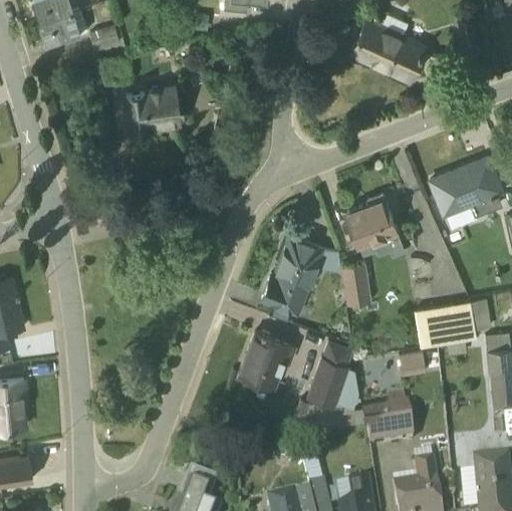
[(35,0),(41,21),(73,12),(69,0),(35,0)]
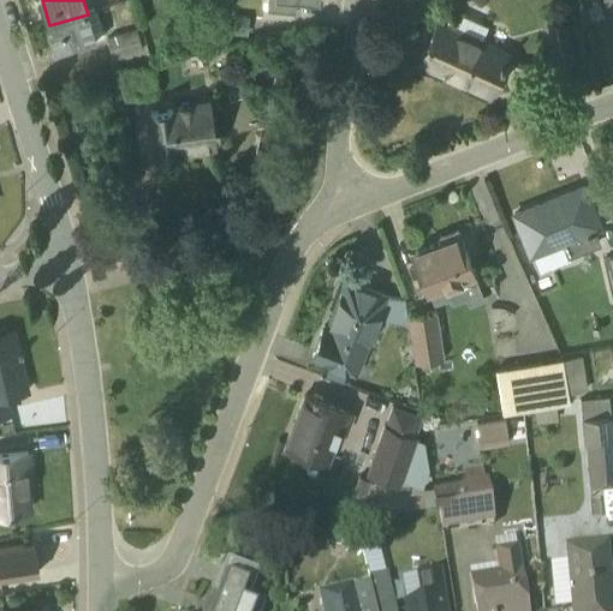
[(317,3),(317,0),(269,0),(268,13),(296,16),(297,1),(317,3)]
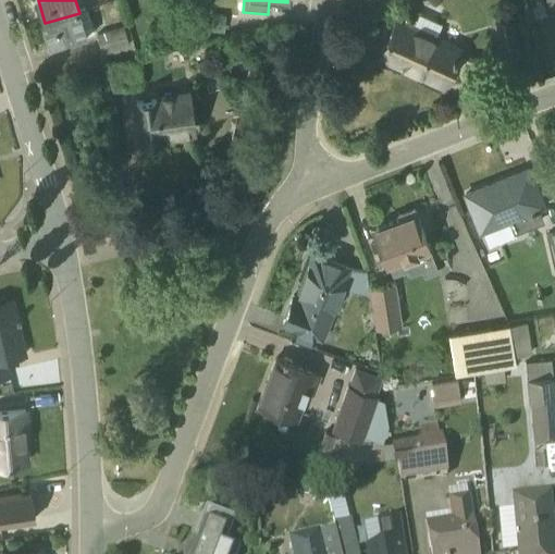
[(88,10),(79,13),(45,23),(53,47),(97,35),(88,10)]
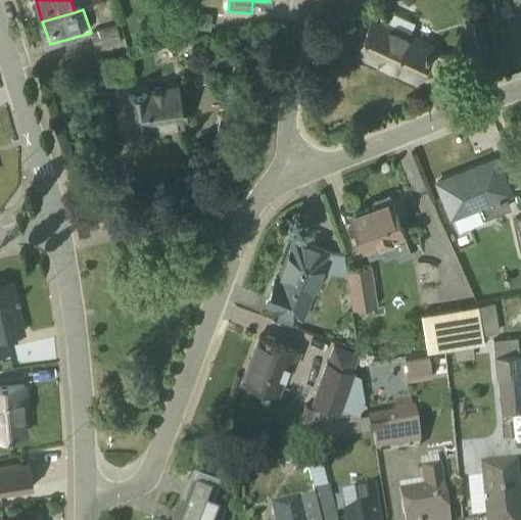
[(369,32),(360,54),(417,80),(430,52),(407,42),(415,25),(385,11),(375,35),(369,32)]
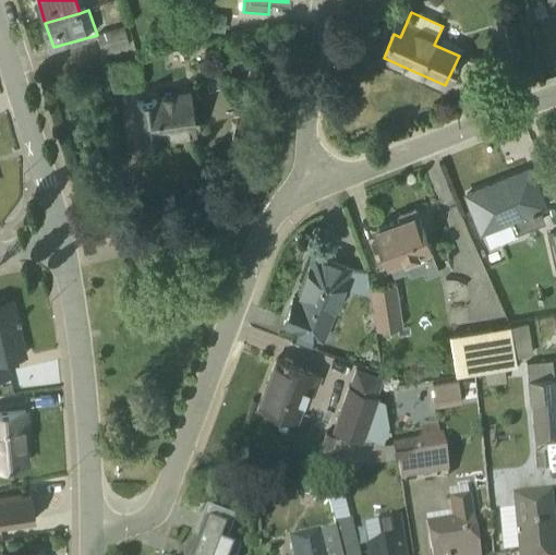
[(521,53),(515,14),(495,17),(502,57),(521,53)]
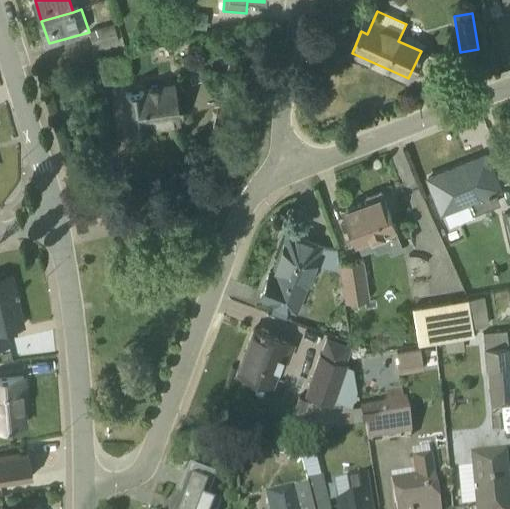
[(207,16),(194,15),(193,31),(206,32),(207,16)]
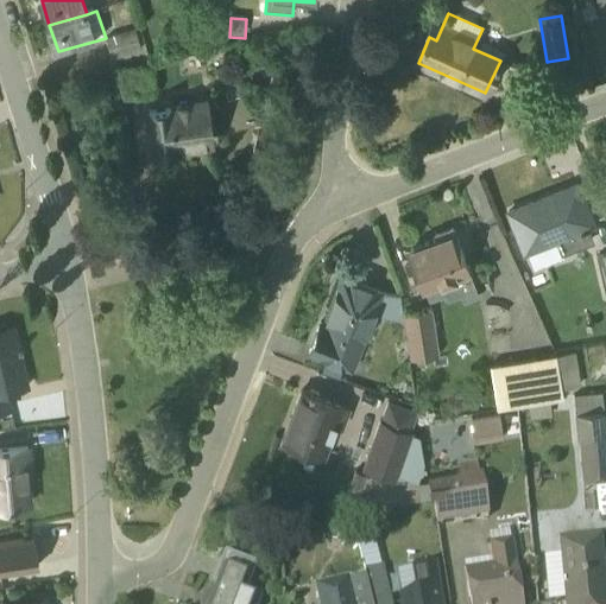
[(115,58),(146,49),(139,27),(109,37),(115,58)]
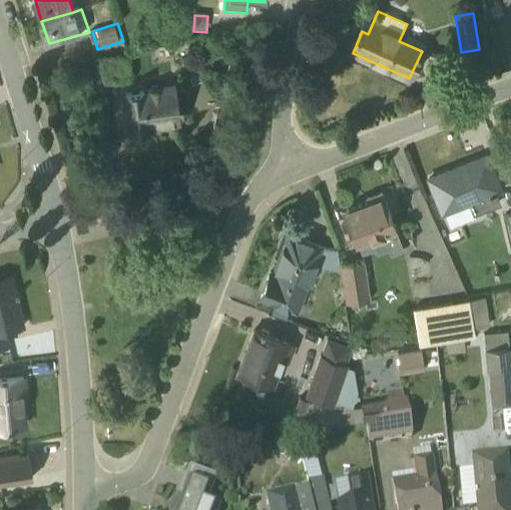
[(169,54),(188,49),(184,38),(165,43),(169,54)]
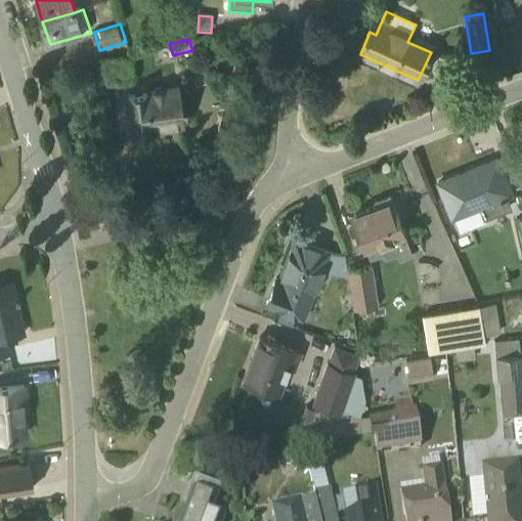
[(148,95),(129,98),(135,134),(156,131),(155,126),(183,122),(177,84),(147,89),(148,95)]
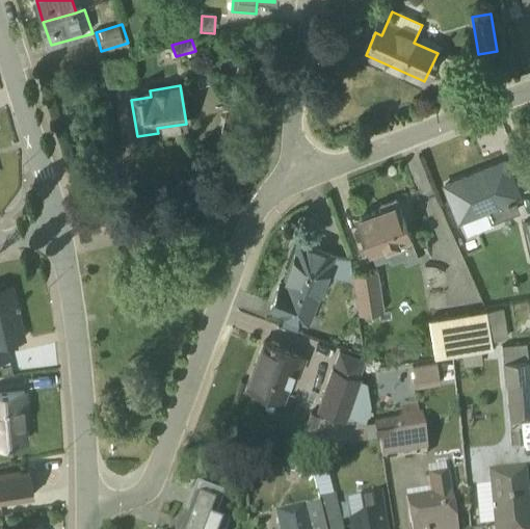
[(505,165),(446,188),(460,226),(462,225),(468,239),(495,229),(494,226),(520,215),(515,205),(520,203),(505,165)]
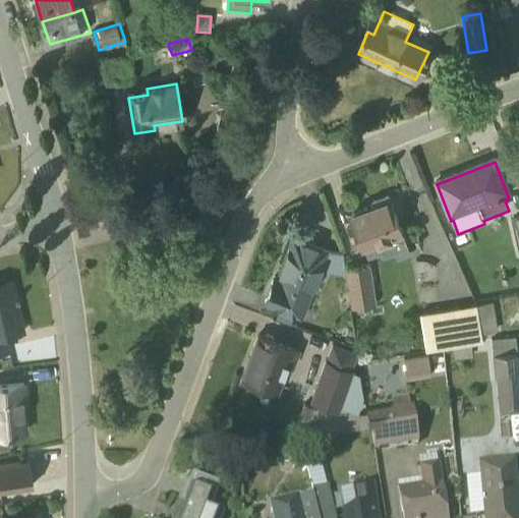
[(375,210),(352,218),(368,261),(383,255),(385,260),(395,255),(397,261),(409,256),(388,198),(372,204),(375,210)]
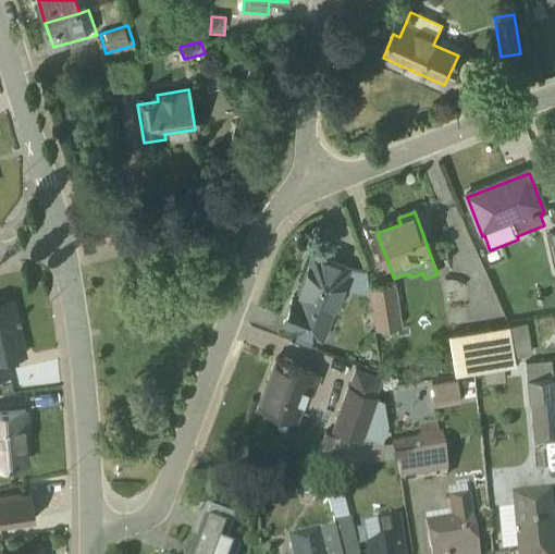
[(352,271),(315,258),(298,299),(295,298),(285,324),(327,340),(344,293),(370,296),(369,290),(368,274),(352,271)]
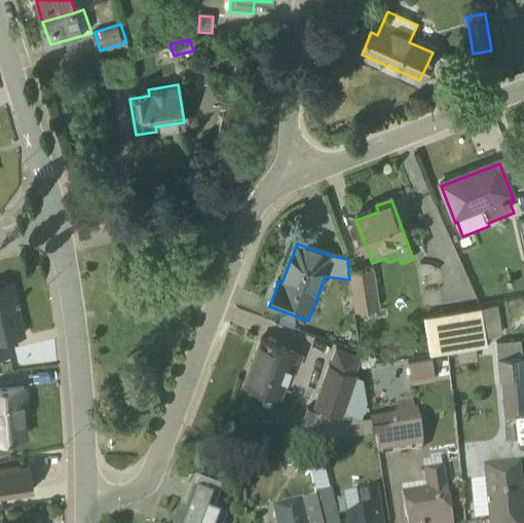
[(375,268),(348,273),(349,279),(356,313),(381,310),(375,268)]
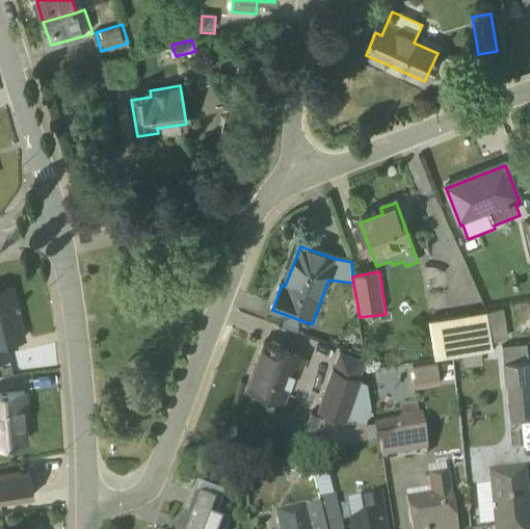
[(25,342),(15,295),(0,298),(0,364),(12,361),(9,345),(25,342)]
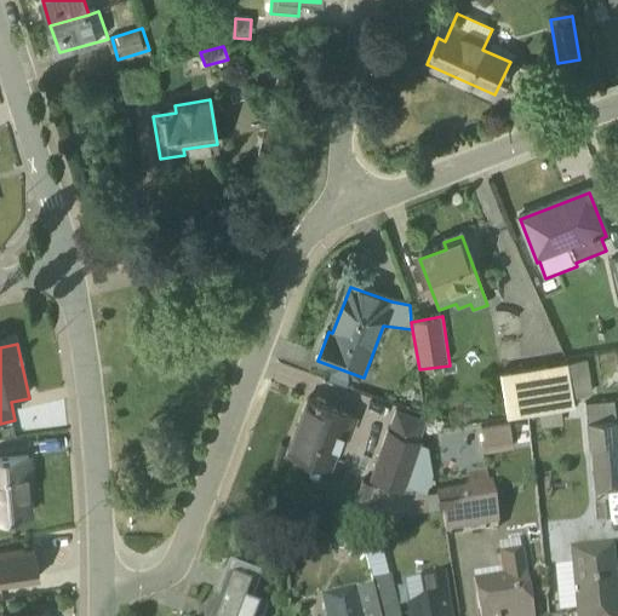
[(574,398),(594,395),(588,361),(567,364),(574,398)]
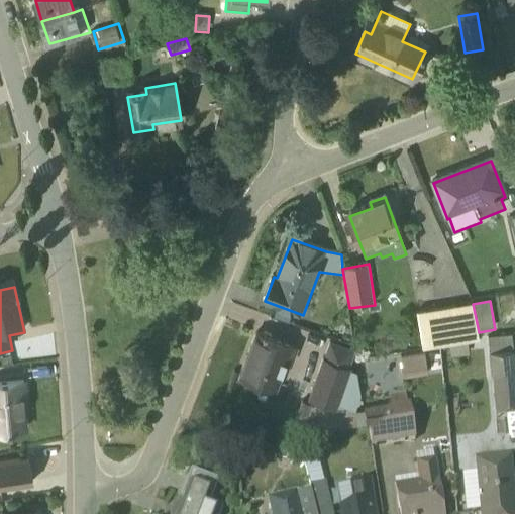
[(467,341),(481,339),(479,332),(473,304),(417,313),(422,348),(450,343),(467,341)]
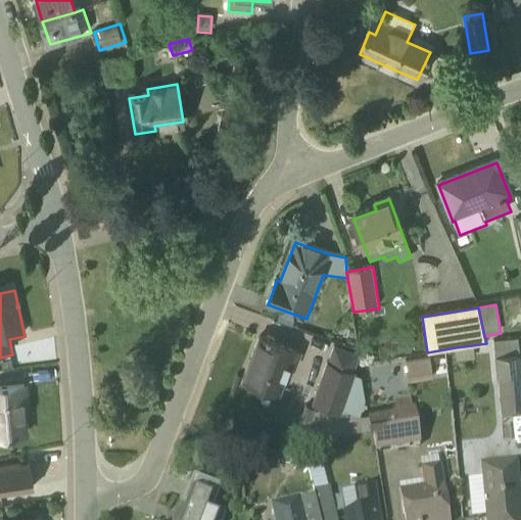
[(266,340),(261,338),(244,381),(281,395),(291,370),(295,372),(302,352),(267,339),(266,340)]
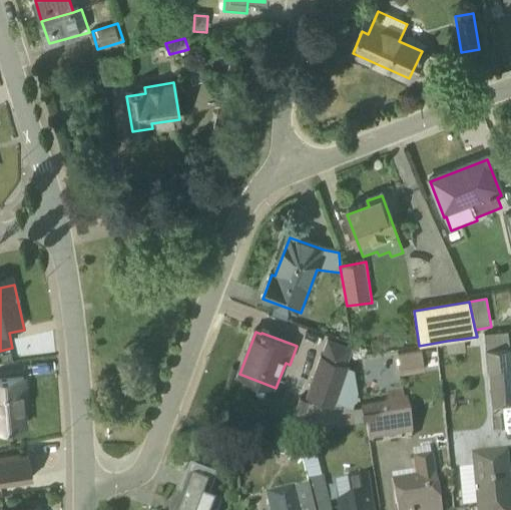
[(510,360),(508,334),(484,336),(492,421),(510,419),(510,360)]
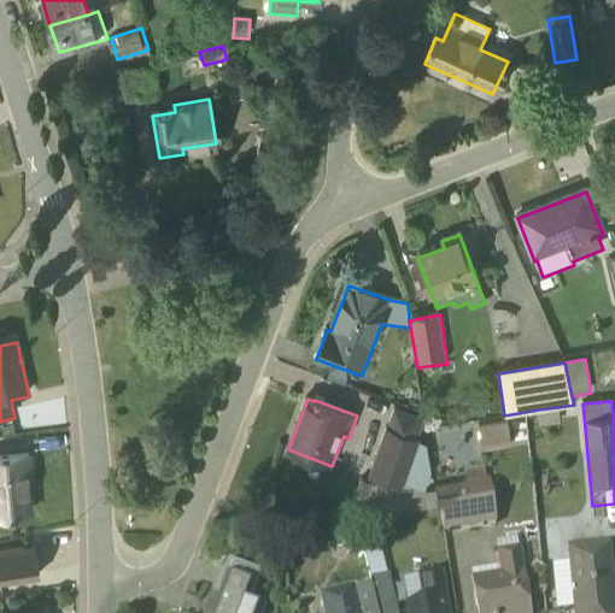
[(561,424),(557,407),(538,410),(539,428),(561,424)]
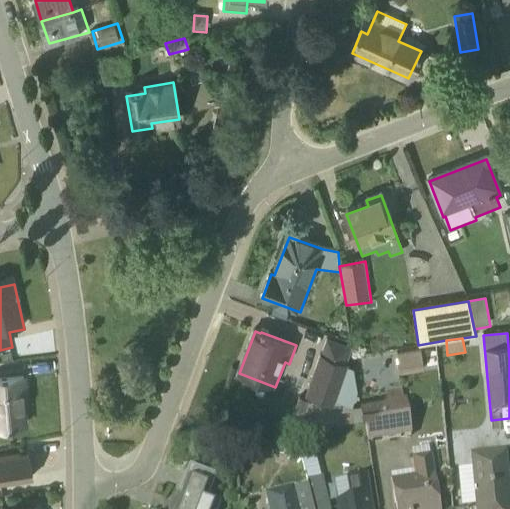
[(353,349),(326,340),(306,396),(333,405),(335,401),(352,407),(358,390),(355,370),(347,366),(353,349)]
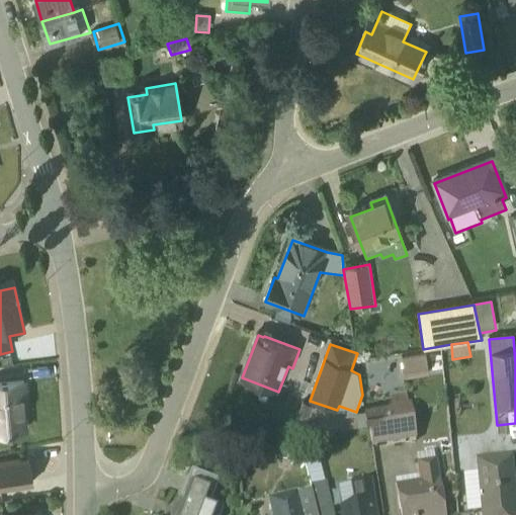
[(405,378),(429,374),(426,355),(402,359),(405,378)]
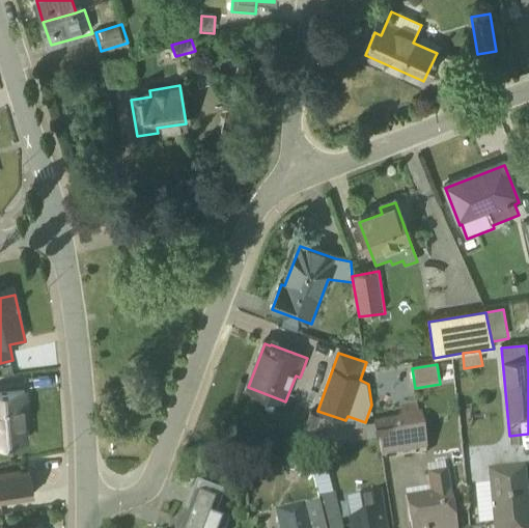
[(0,394),(0,445),(26,443),(23,413),(27,413),(25,392),(0,394)]
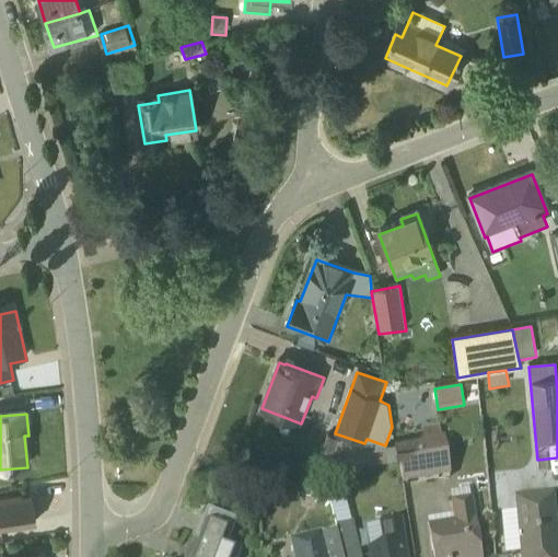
[(444,434),(395,443),(404,492),(453,484),(444,434)]
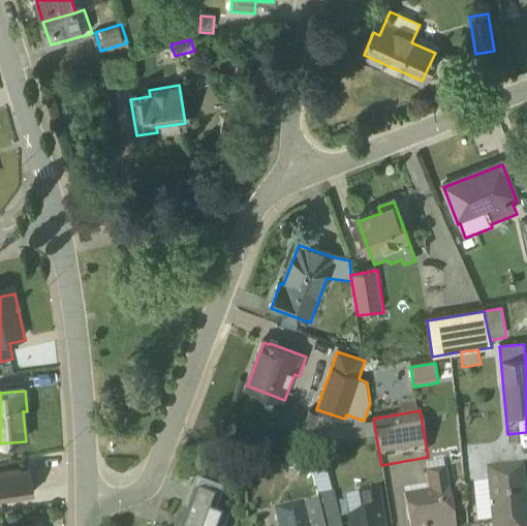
[(300,482),(305,467),(286,461),(283,469),(288,471),(286,477),(300,482)]
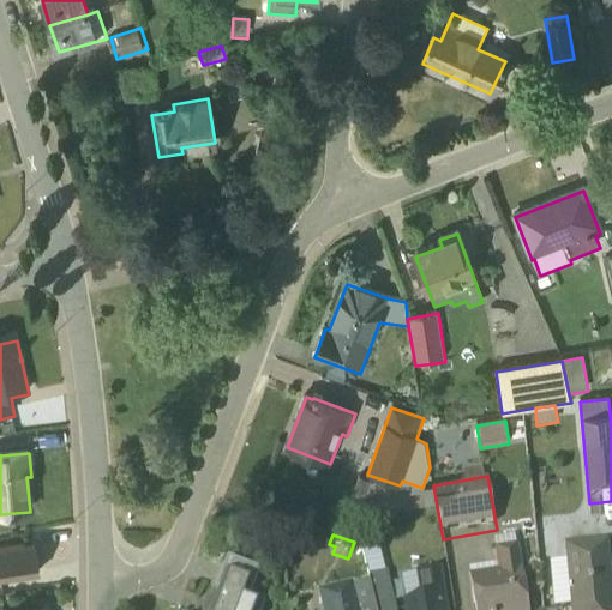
[(0,549),(0,579),(39,574),(35,545),(0,549)]
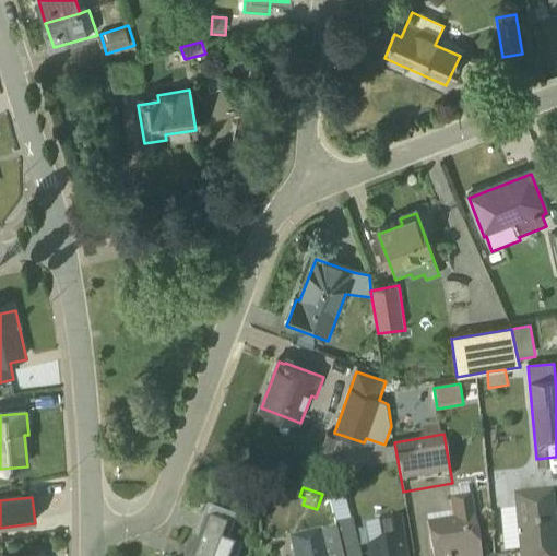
[(477,555),(469,498),(449,501),(452,522),(426,527),(430,555),(477,555)]
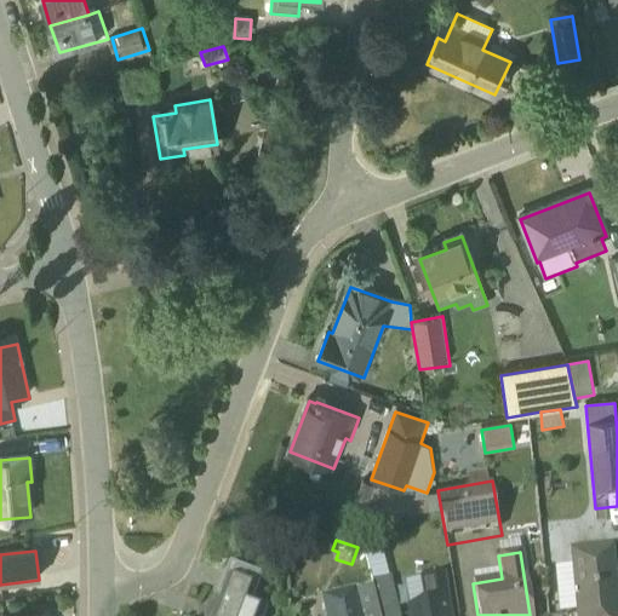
[(617,602),(613,552),(570,557),(572,576),(554,577),(559,615),(617,615),(617,602)]
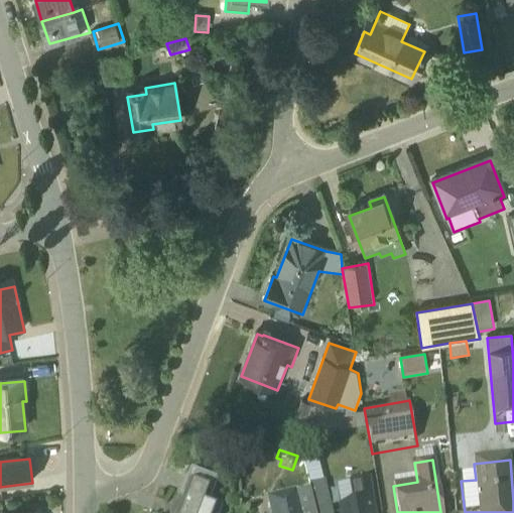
[(218,487),(191,477),(177,511),(179,512),(220,512),(210,508),(218,487)]
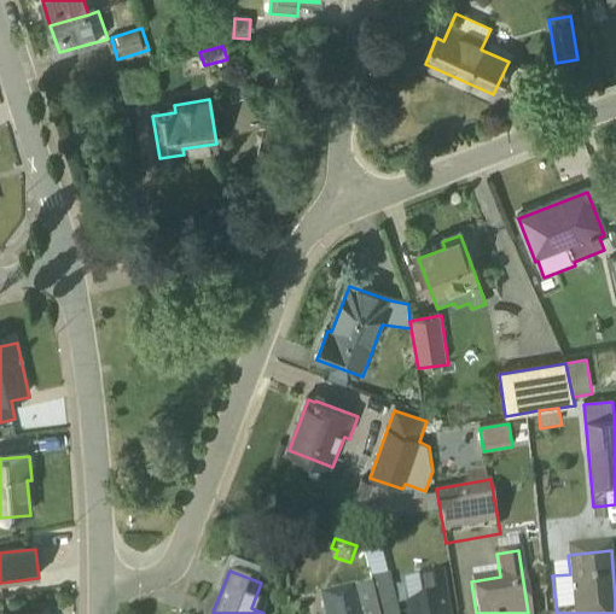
[(447,613),(442,582),(402,590),(406,613),(447,613)]
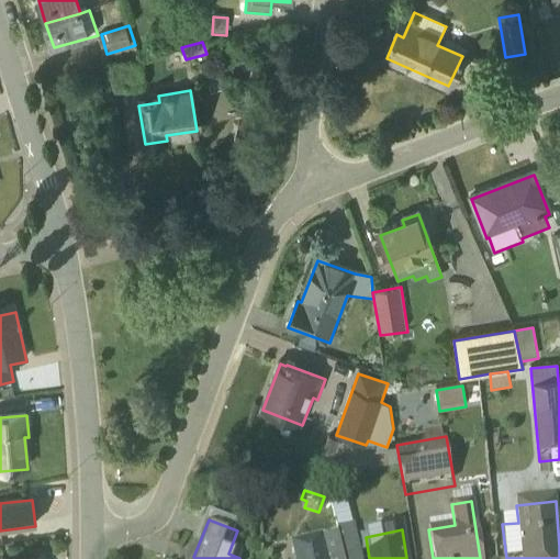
[(337,536),(338,539),(343,558),(359,558),(353,533),(337,536)]
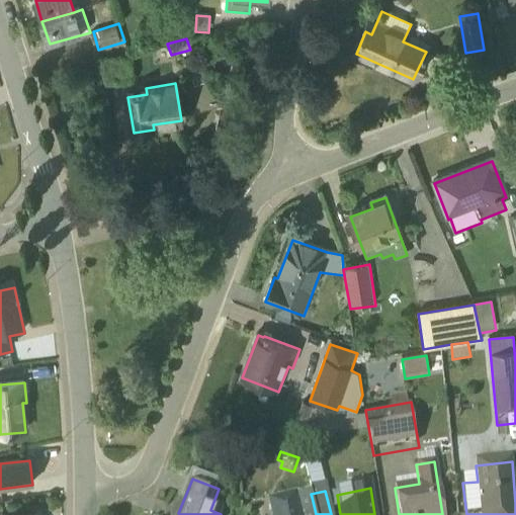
[(316,514),(312,497),(311,497),(296,501),(295,500),(267,508),(268,514),(316,514)]
